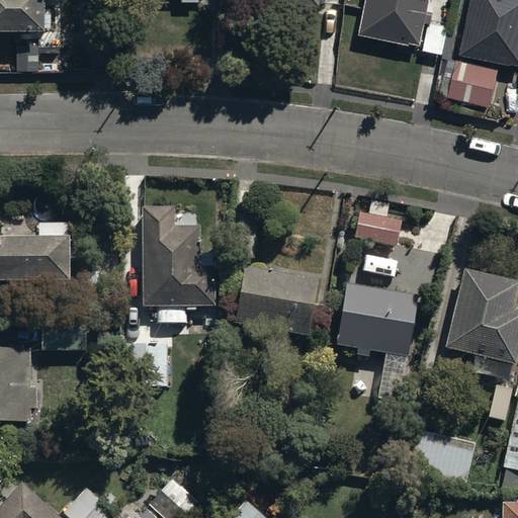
[(0,0),(0,25),(50,25),(50,5),(45,5),(44,0),(0,0)]
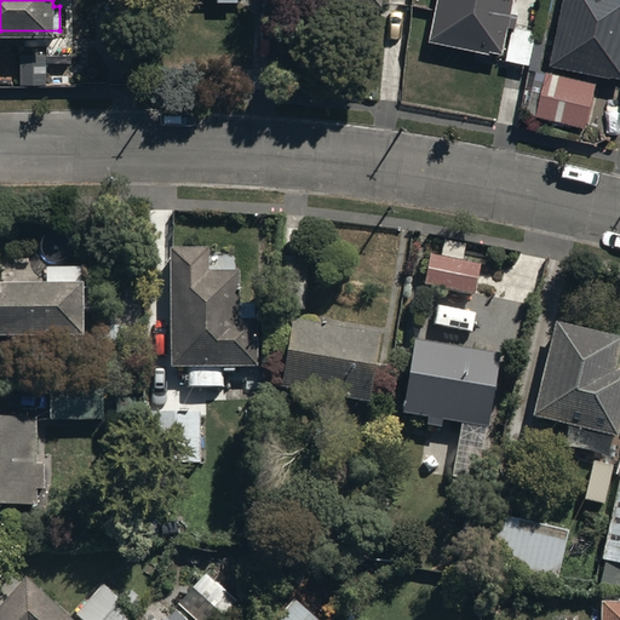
[(437,0),(430,39),(503,52),(507,26),(516,27),(518,13),(511,12),(512,0),(437,0)]
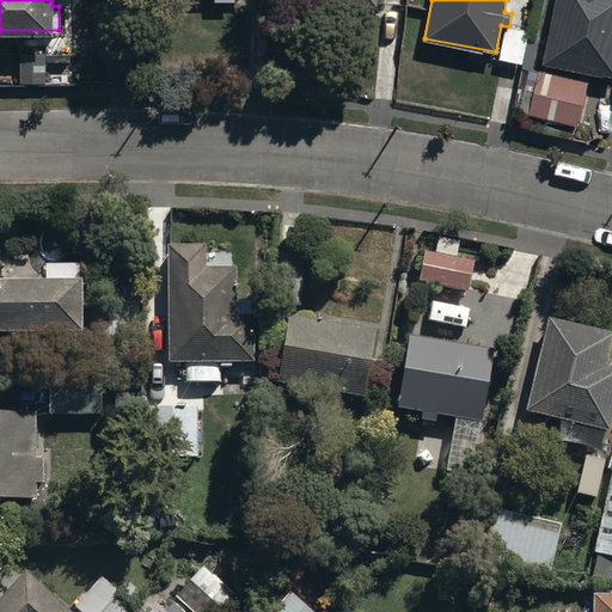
[(611,0),(555,0),(543,65),(611,78),(611,0)]
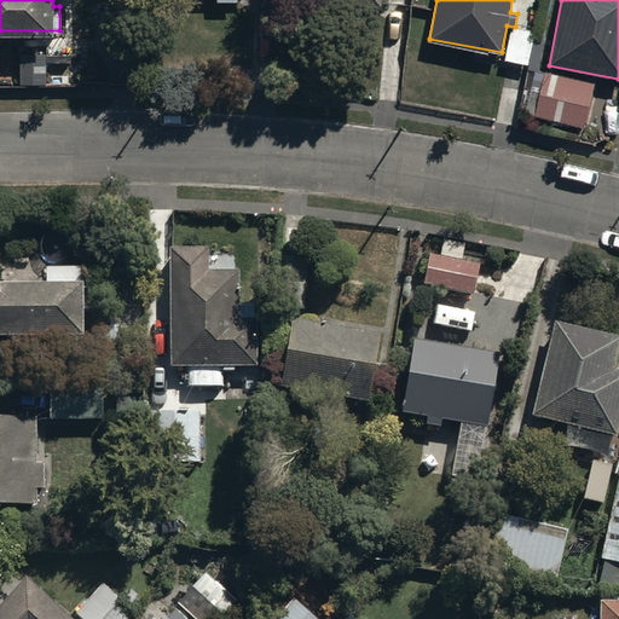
[(594,84),(538,70),(538,71),(528,113),(585,125),(594,84)]
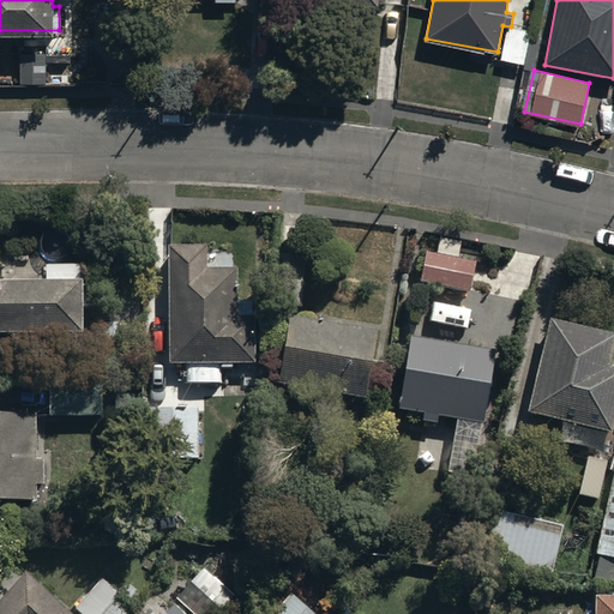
[(167,246),(167,363),(254,363),(254,315),(236,315),(236,268),(205,268),(205,246),(167,246)]
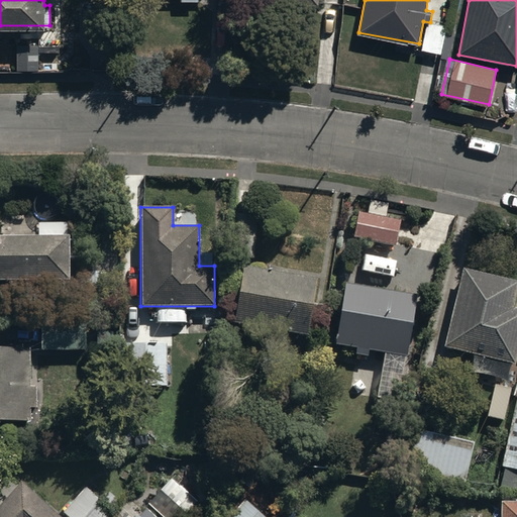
[(352,238),(394,245),(398,221),(357,214),(352,238)]
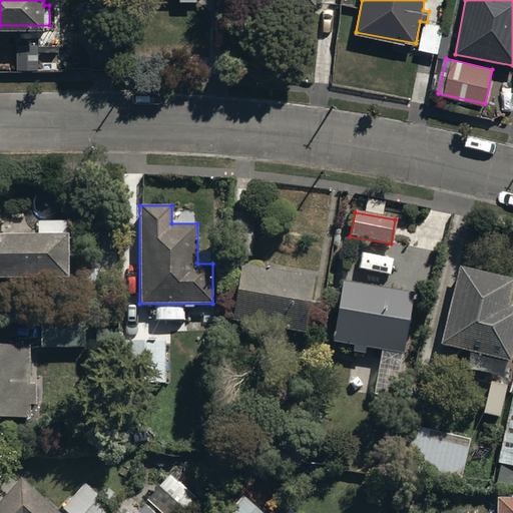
[(0,278),(69,278),(68,220),(37,220),(37,233),(0,233),(0,278)]
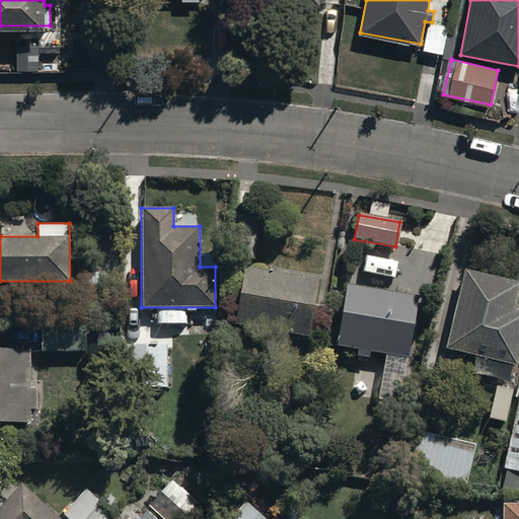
[(235,323),(267,329),(266,337),(281,339),(282,332),(309,337),(318,280),(244,268),(235,323)]
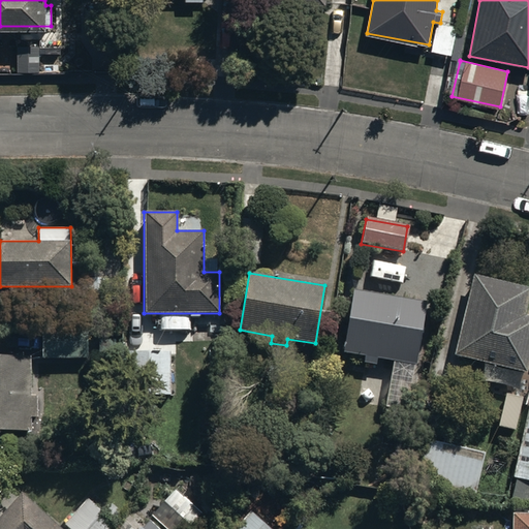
[(456,353),(526,370),(528,355),(528,316),(525,316),(528,299),(528,287),(474,275),(456,353)]
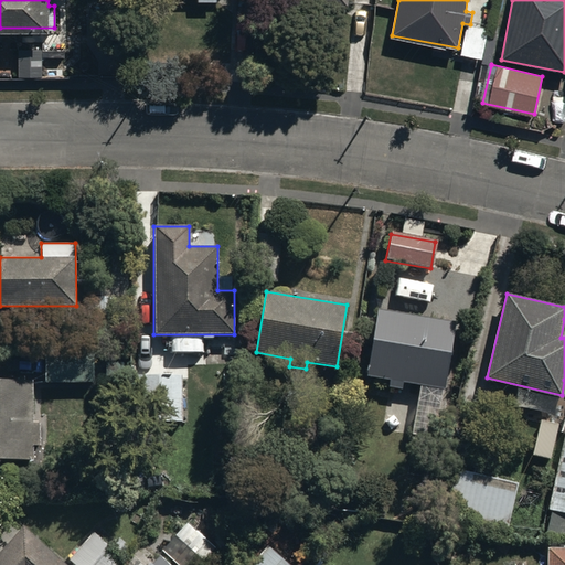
[(456,322),(377,308),(365,375),(391,380),(390,387),(403,390),(404,382),(444,388),(456,322)]
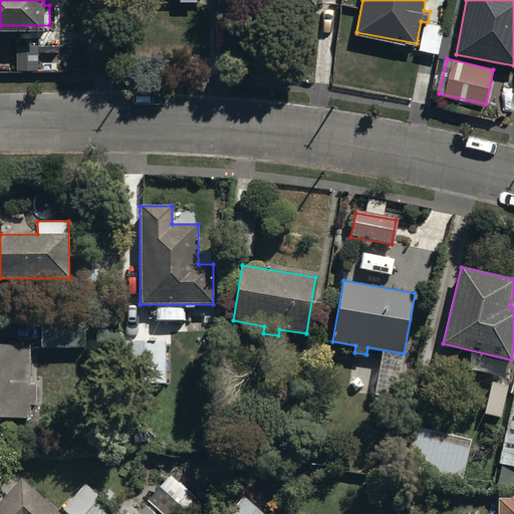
[(39,316),(40,348),(86,348),(85,315),(39,316)]
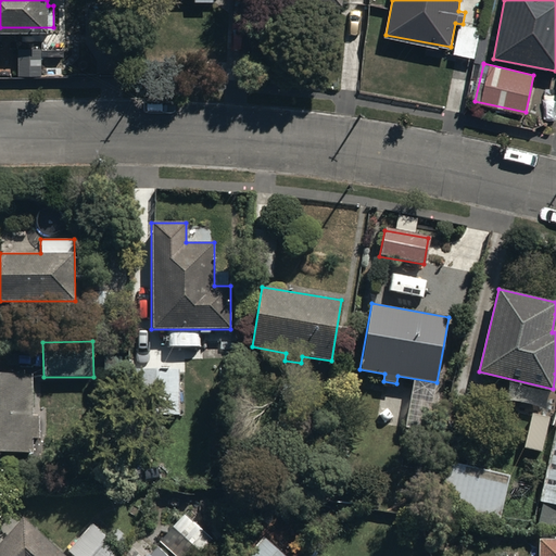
[(180,415),(180,368),(134,368),(134,415),(180,415)]
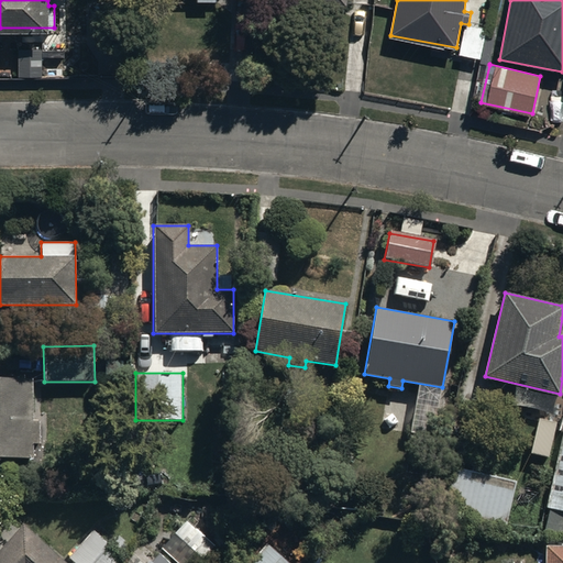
[(0,457),(41,457),(40,420),(31,420),(31,379),(0,379),(0,457)]
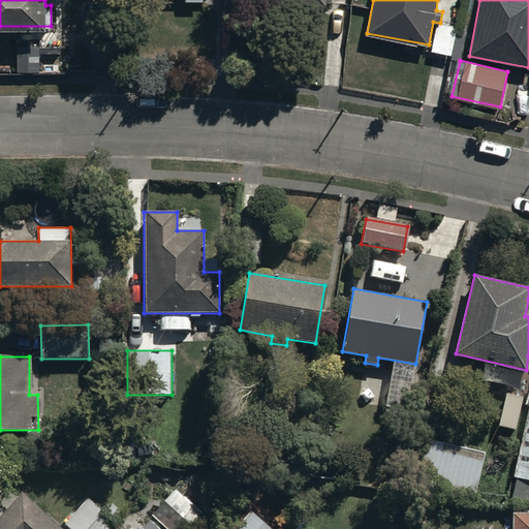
[(528,406),(514,477),(528,480),(528,406)]
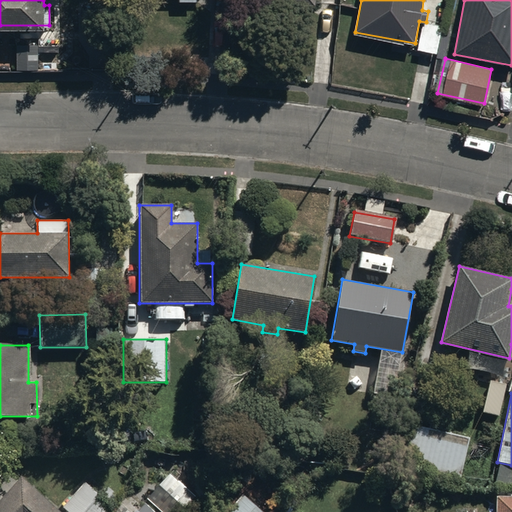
[(411,424),(401,462),(439,472),(440,465),(457,469),(463,445),(451,442),(453,435),(411,424)]
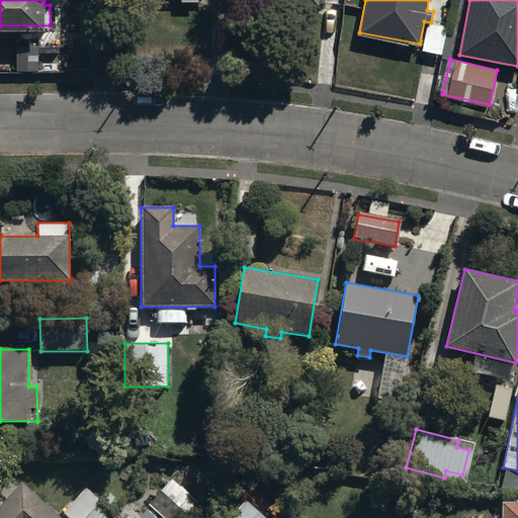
[(59,517),(20,485),(0,507),(0,517),(59,517)]
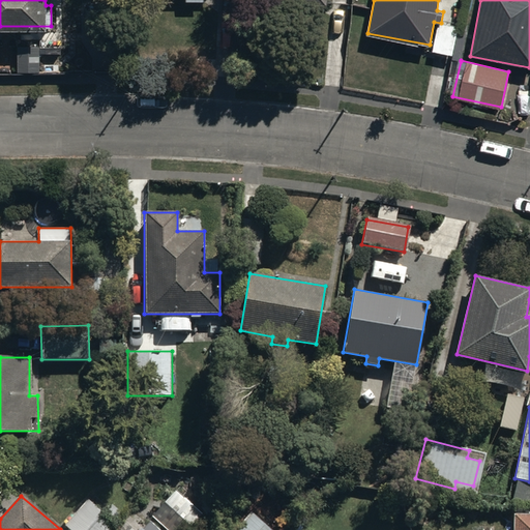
[(63,521),(72,529),(115,529),(127,518),(110,501),(101,510),(86,497),(63,521)]
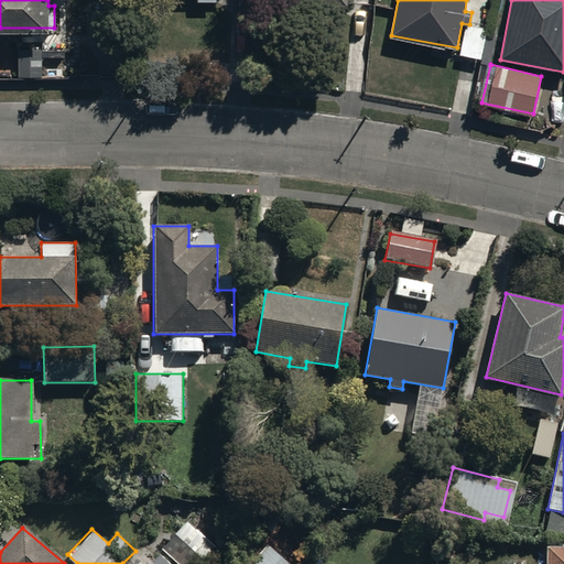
[(288,563),(267,545),(249,563),(288,563)]
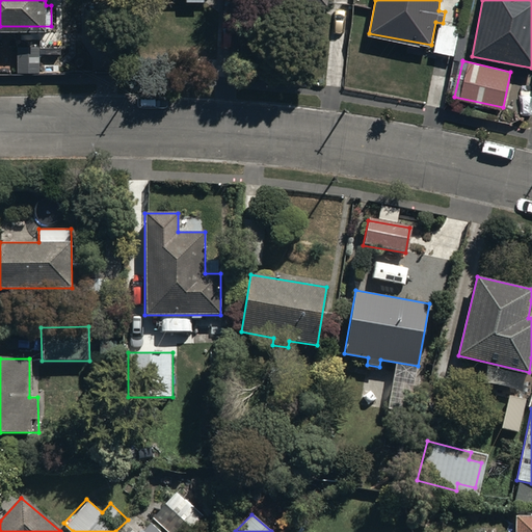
[(531,531),(531,515),(514,515),(513,531),(531,531)]
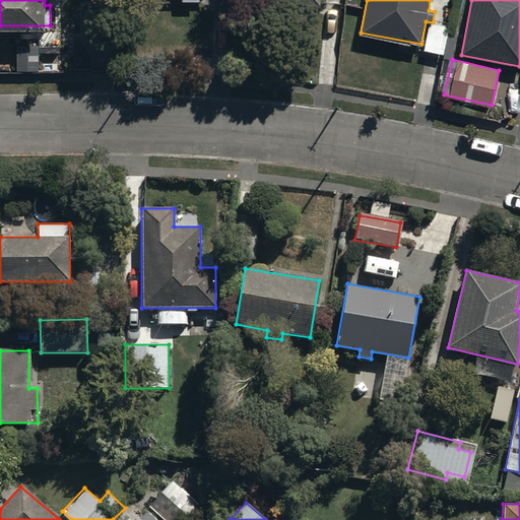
[(157,519),(147,509),(136,519),(157,519)]
